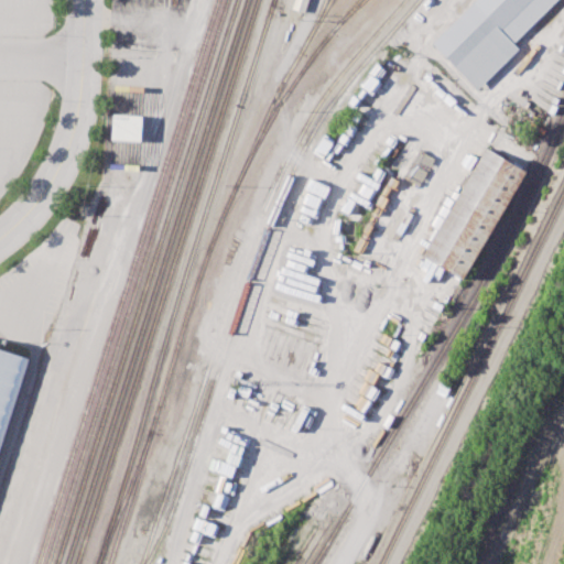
[(292,8),(294,0),(307,0),(304,11),(292,8)]
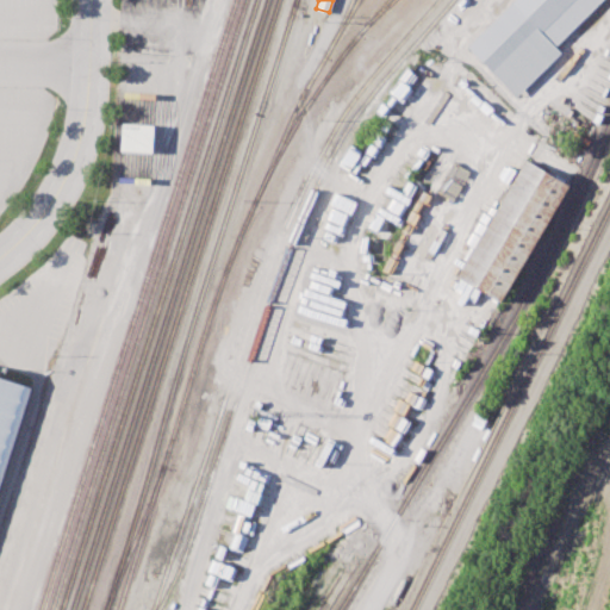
[(514,0),(602,0),(555,47),(561,53),(516,97),(467,47),(514,0)]
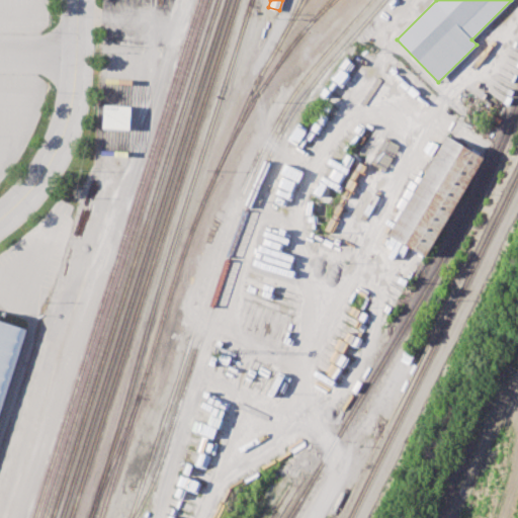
[(130,106),(102,105),(102,128),(128,130),(130,106)]
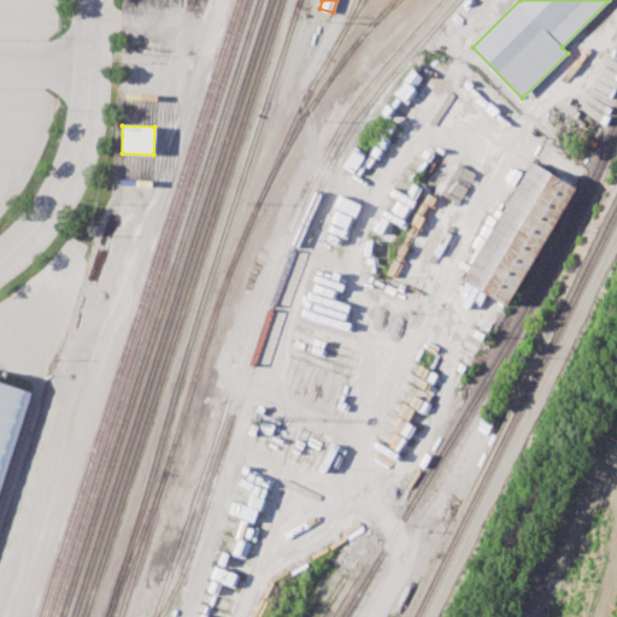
[(532,162),(462,278),(512,309),(582,193),(532,162)]
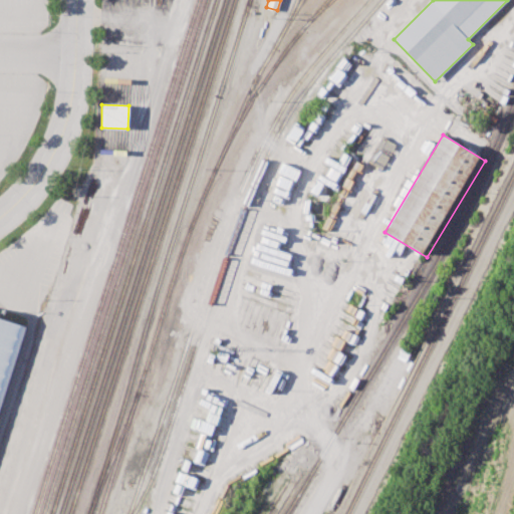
[(386,167),(394,142),(380,138),(372,162),(386,167)]
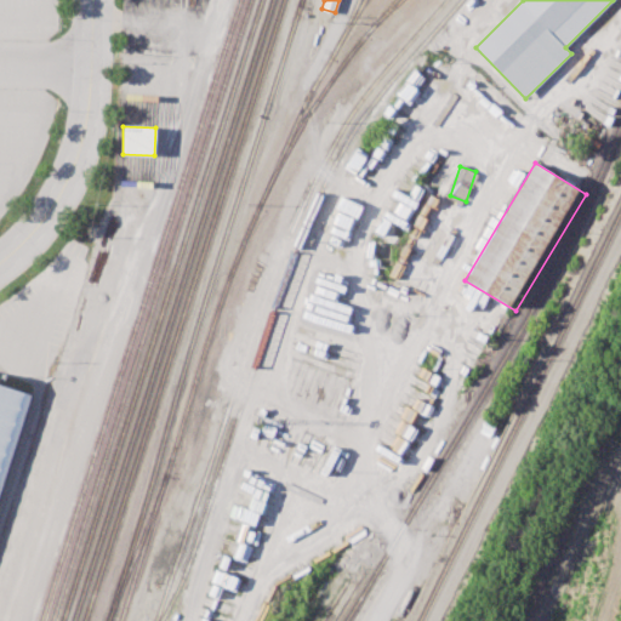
[(0,495),(33,394),(0,383),(0,495)]
